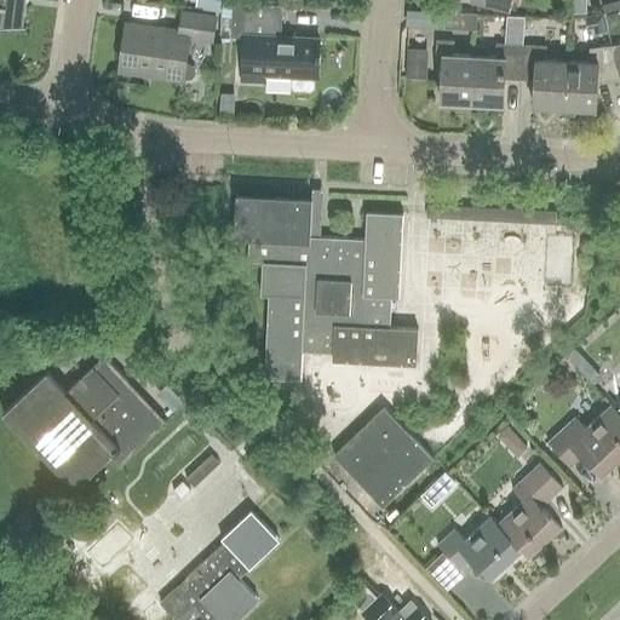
[(0,0),(0,24),(22,27),(24,0),(0,0)]
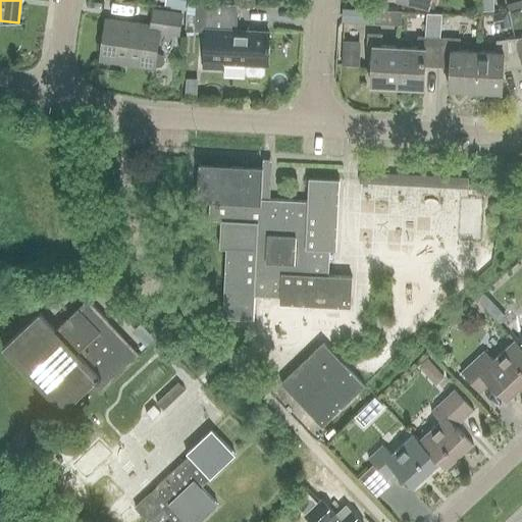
[(396,0),(396,3),(428,11),(429,7),(433,8),(435,0),(396,0)]
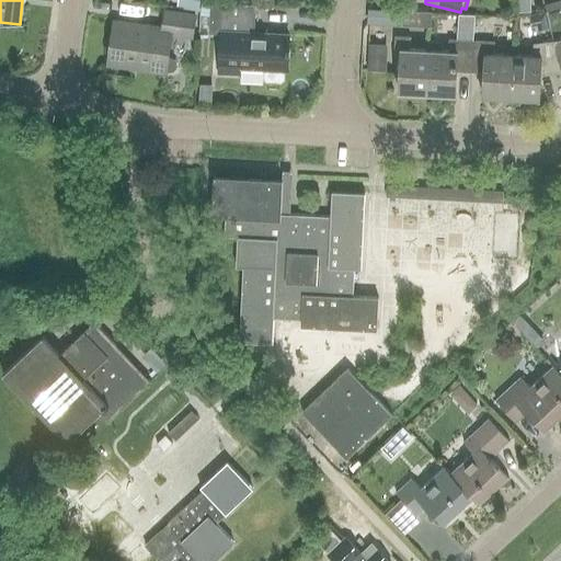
[(208,33),(218,33),(216,72),(249,73),(249,68),(264,69),(264,79),(266,82),(281,83),(284,80),(284,70),(288,70),(289,49),(287,49),(288,36),(252,34),(253,6),(210,3),(208,33)]
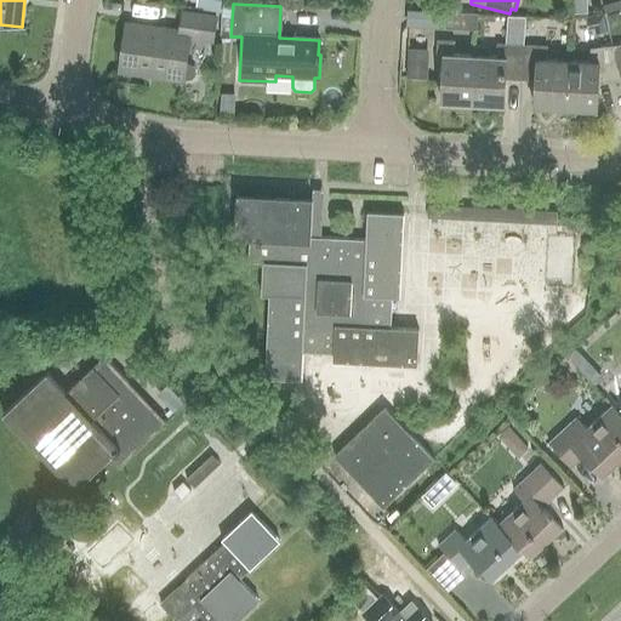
[(211,41),(215,16),(181,11),(178,29),(126,22),(119,70),(151,75),(181,80),(182,79),(186,79),(191,78),(194,75),(194,70),(192,67),(188,64),(183,64),(187,38),(211,41)]
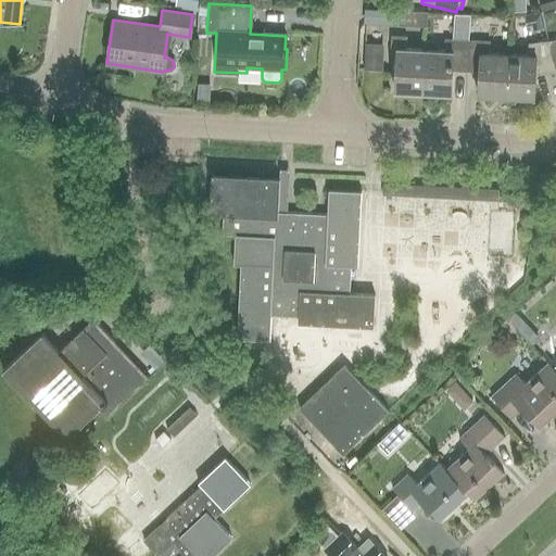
[(428,12),(392,10),(391,24),(427,26),(428,12)]
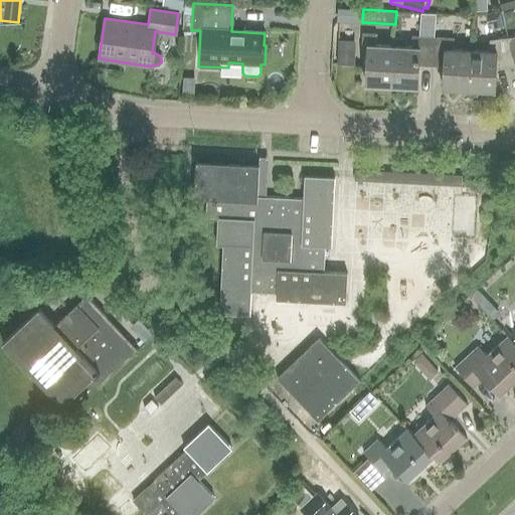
[(419,13),(419,25),(434,26),(435,14),(419,13)]
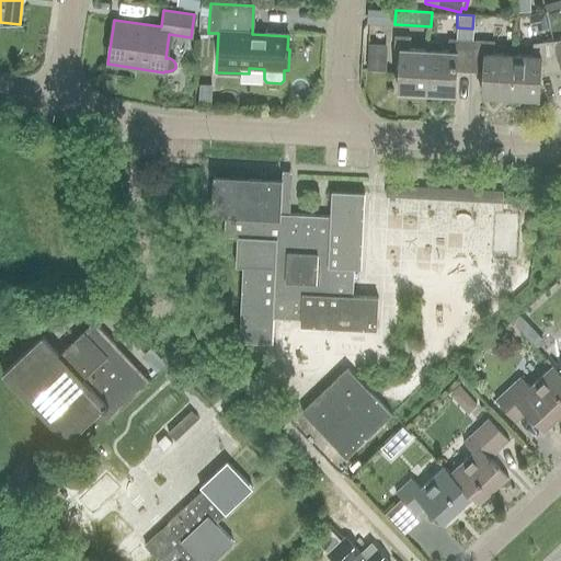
[(426,93),(428,52),(410,50),(410,37),(395,36),(395,49),(401,49),(399,92),(426,93)]
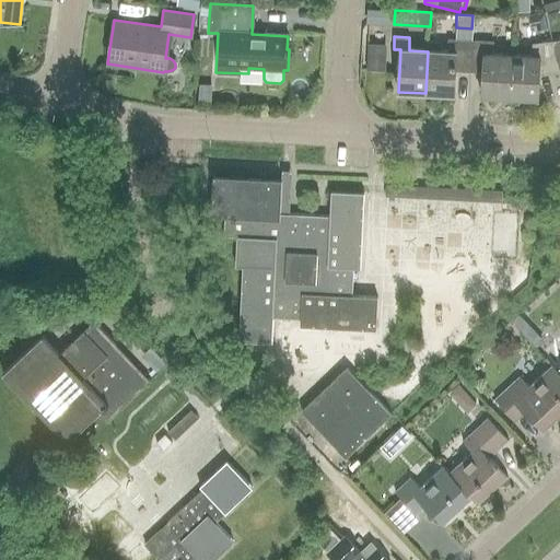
[(469,68),(471,41),(447,39),(446,53),(428,51),(426,93),(454,95),(455,68),(469,68)]
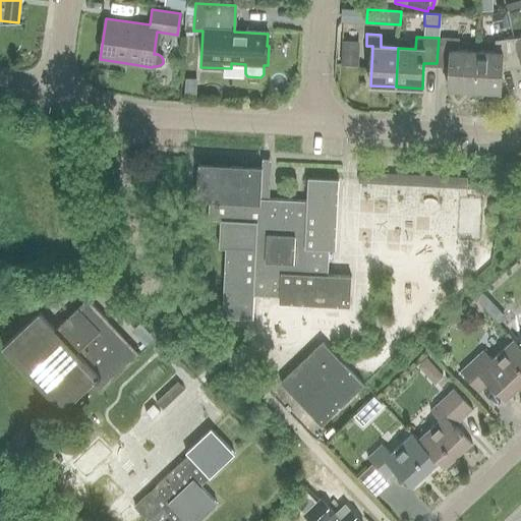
[(459,51),(459,40),(439,38),(437,63),(450,64),(449,90),(475,92),(477,52),(459,51)]
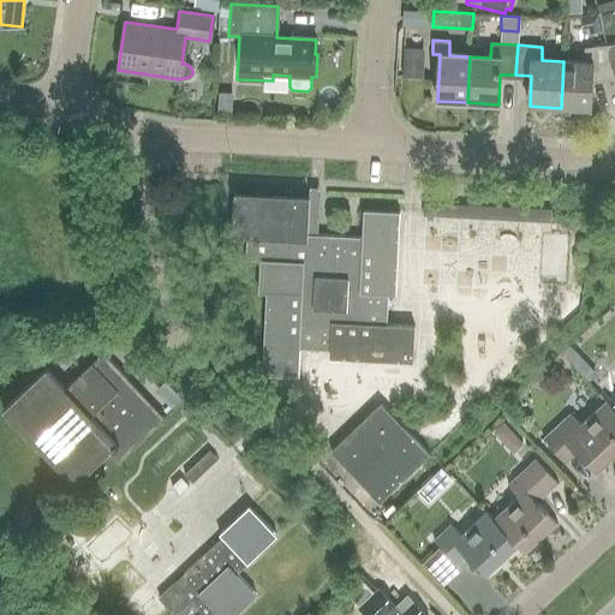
[(404,75),(425,76),(425,46),(404,46),(404,75)]
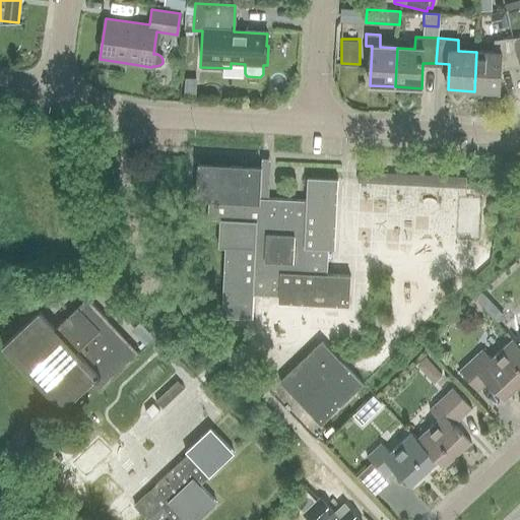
[(502,67),(519,65),(512,39),(494,42),(494,53),(476,52),(474,91),(500,92),(502,67)]
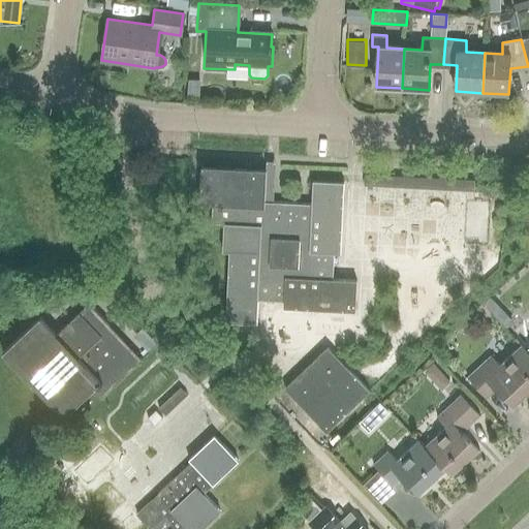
[(313,182),(312,205),(263,201),(265,170),(201,166),(199,204),(212,205),(211,224),(223,224),(222,252),(229,252),(225,322),(257,324),(258,302),(283,303),(283,309),(354,313),(356,282),(333,280),(335,254),(341,254),(344,183),(313,182)]
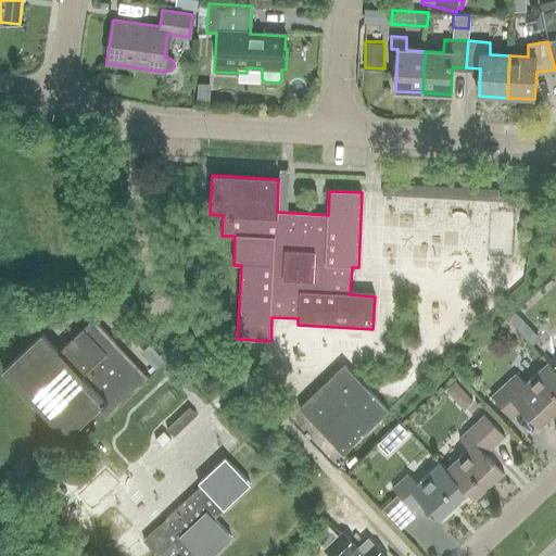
[(498,190),(382,184),(381,194),(497,201),(498,190)]
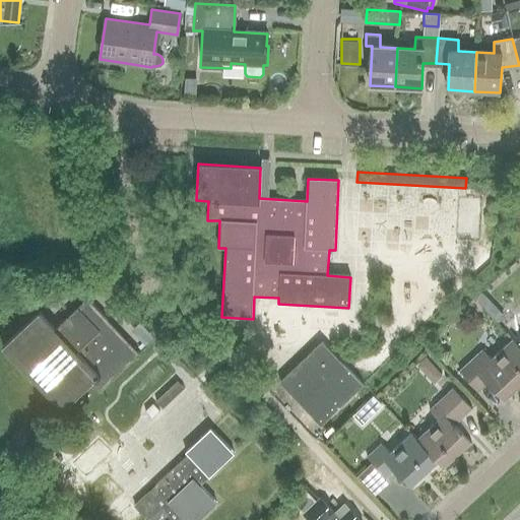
[(38,313),(1,347),(61,410),(62,412),(90,386),(98,393),(135,358),(124,345),(103,323),(106,321),(86,300),(85,302),(54,330),(49,325),(45,320),(38,313)]
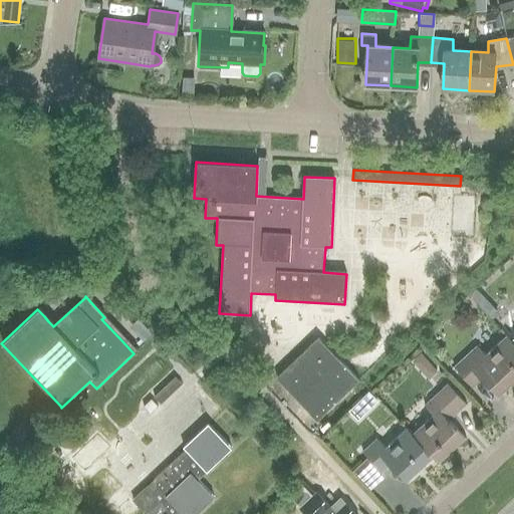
[(513,382),(513,342),(508,336),(486,356),(477,346),(455,366),(474,388),(483,379),(498,397),(507,390),(513,382)]
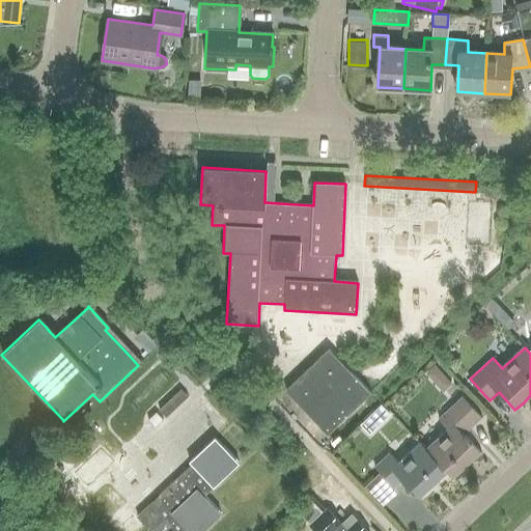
[(327,435),(371,393),(329,350),(285,391),(327,435)]
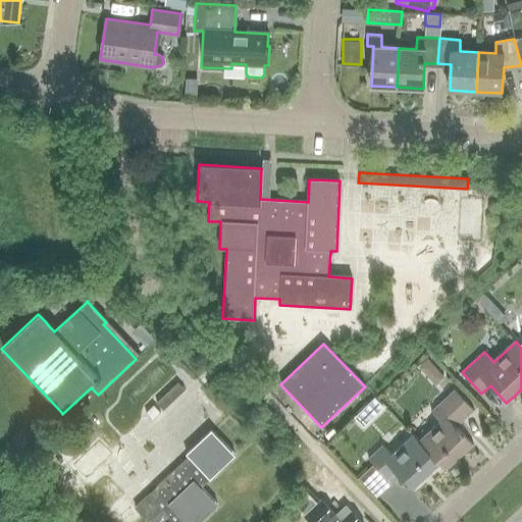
[(419,439),(440,463),(446,469),(473,445),(456,426),(473,410),(454,388),(430,411),(439,421),(419,439)]
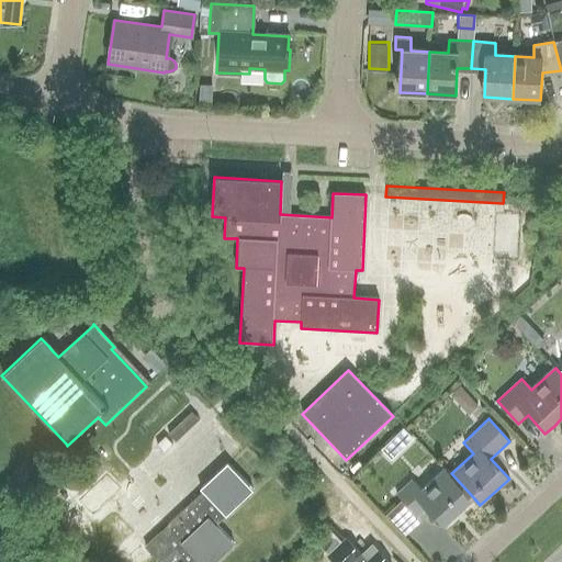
[(391,450),(409,431),(404,426),(385,445),(391,450)]
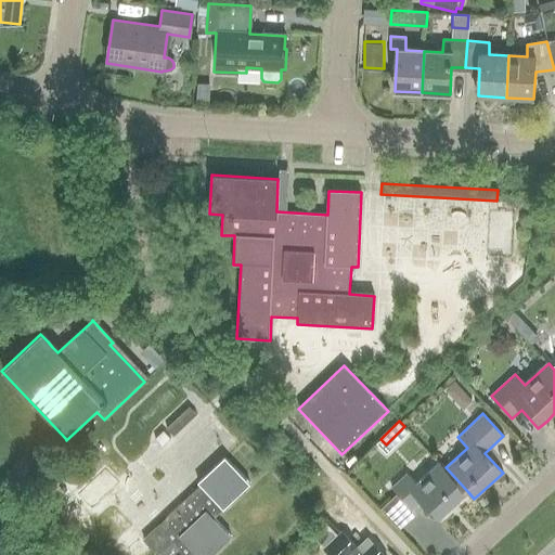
[(171,438),(164,430),(156,438),(163,446),(171,438)]
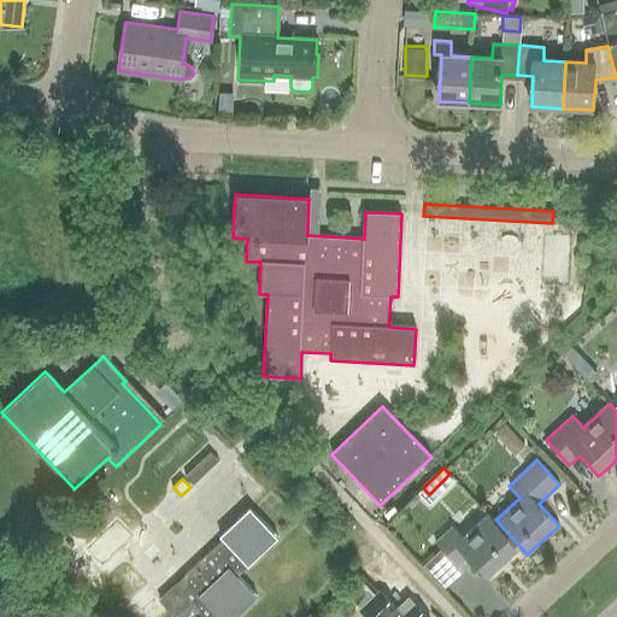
[(238,577),(277,538),(251,507),(219,538),(222,540),(158,599),(175,616),(236,616),(257,598),(238,577)]
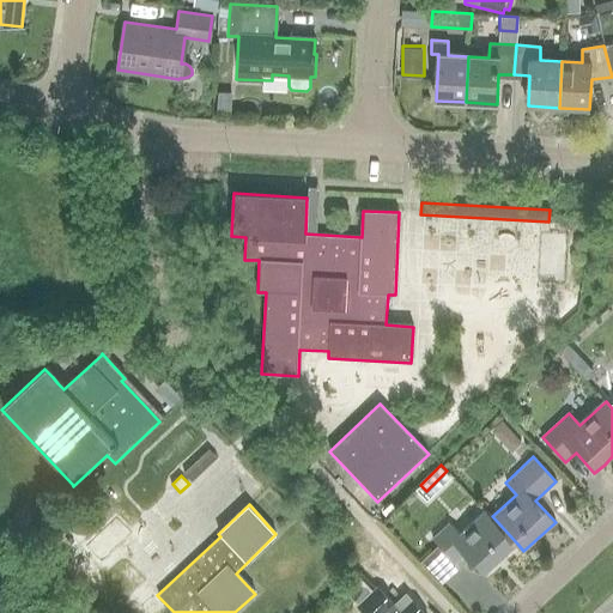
[(517,544),(492,516),(485,509),(460,533),(448,521),(431,538),(454,563),(465,552),(485,574),(517,544)]
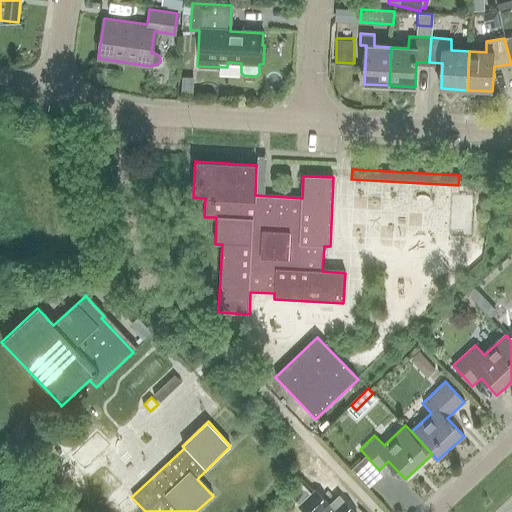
[(299,507),(304,511),(353,511),(338,496),(329,505),(316,491),(299,507)]
